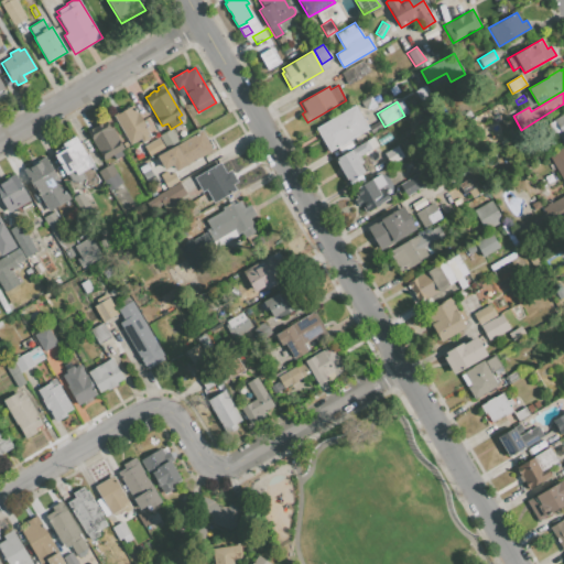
[(132,106),(152,137),(142,142),(140,139),(131,144),(114,115),(117,112),(118,115),(132,106)]
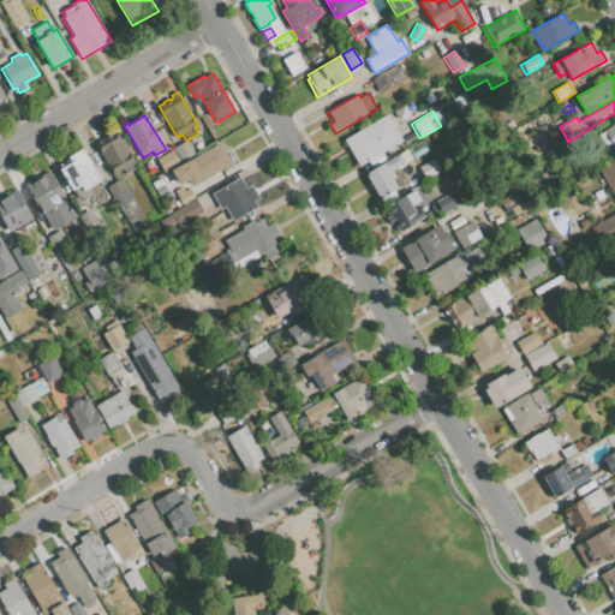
[(399,133),(390,120),(398,117),(405,130),(399,133)]
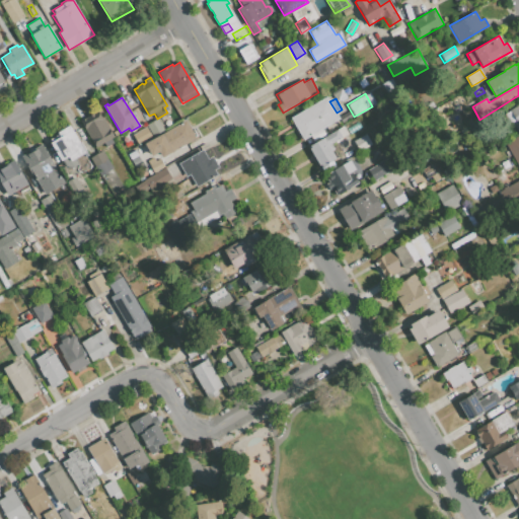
[(292,119),(326,99),(339,120),(303,139),(292,119)]
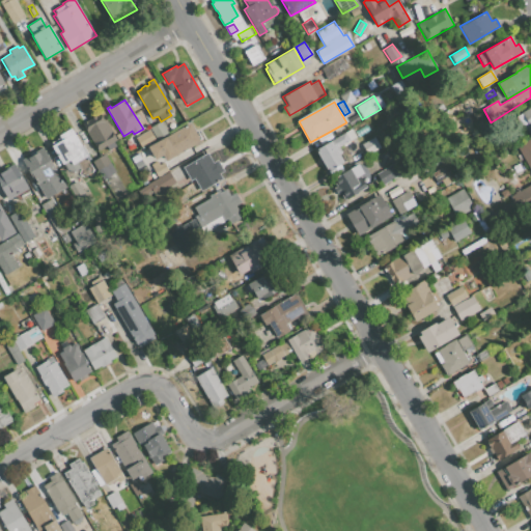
[(530,136),(530,135),(530,107),(522,113),(530,127),(526,129),(530,136)]
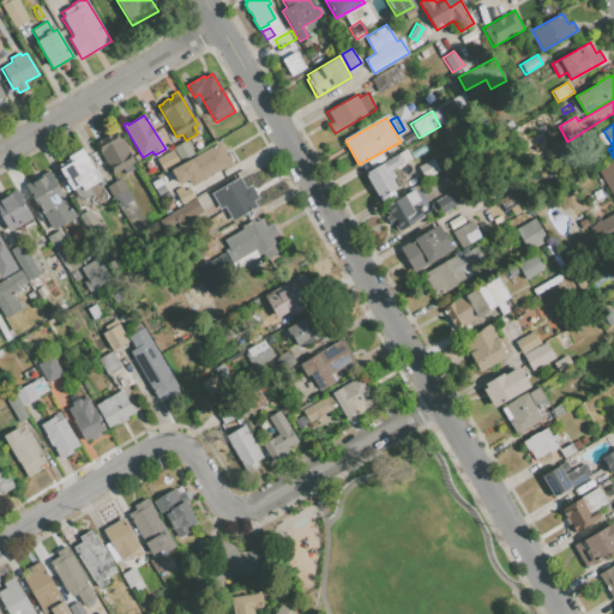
[(95,144),(115,132),(120,139),(121,139),(134,161),(131,163),(134,169),(125,175),(121,169),(113,174),(95,144)]
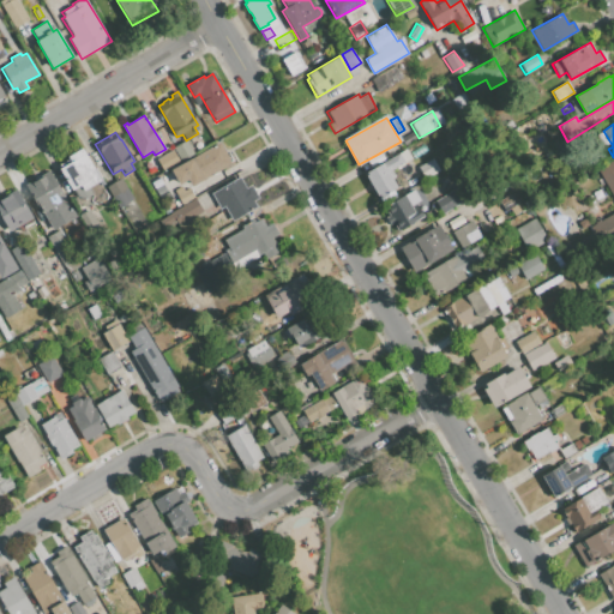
[(194,154),(181,162),(173,148),(186,140),(194,154)]
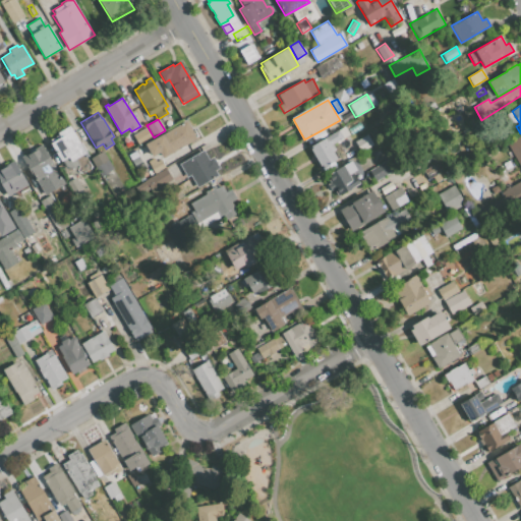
[(185,121),(195,138),(173,152),(163,133),(185,121)]
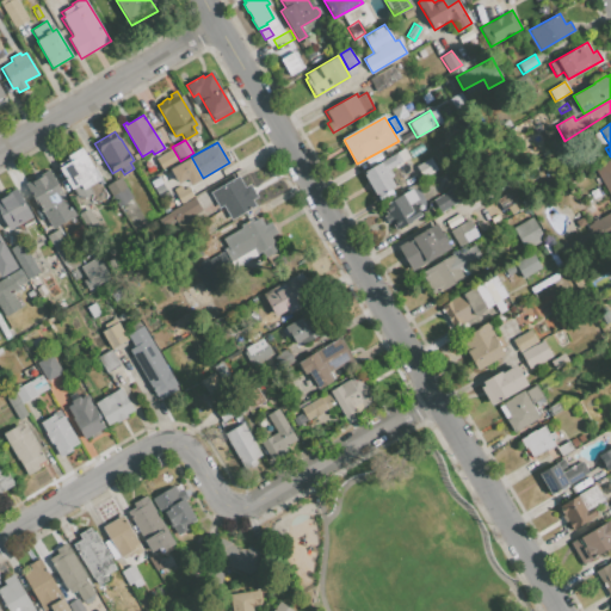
[(81,148),(100,179),(88,186),(92,192),(84,198),(78,196),(73,189),(72,189),(60,168),(69,161),(67,156),(81,148)]
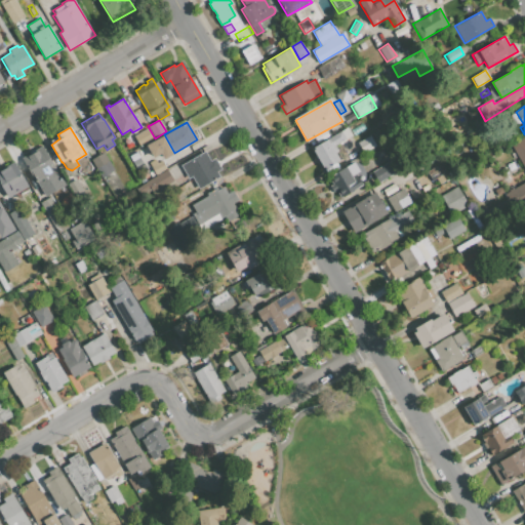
[(312,148),(348,127),(352,135),(332,147),(340,161),(325,169),(312,148)]
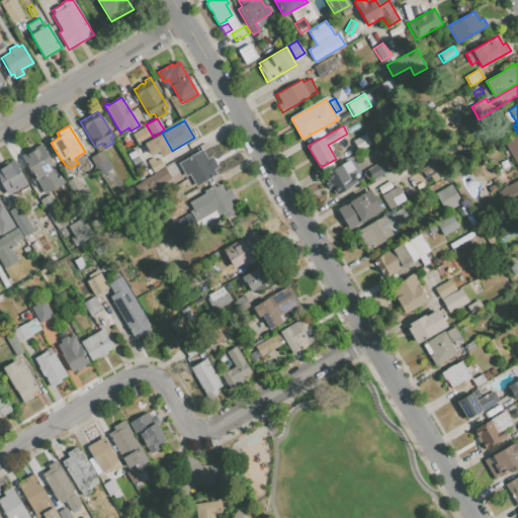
[(145,126),(149,133),(141,138),(144,142),(138,145),(132,135),(145,126)]
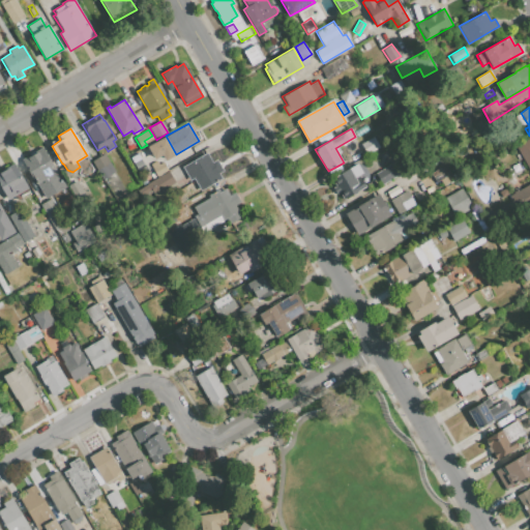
[(166,136),(176,154),(166,160),(163,155),(155,159),(148,146),(166,136)]
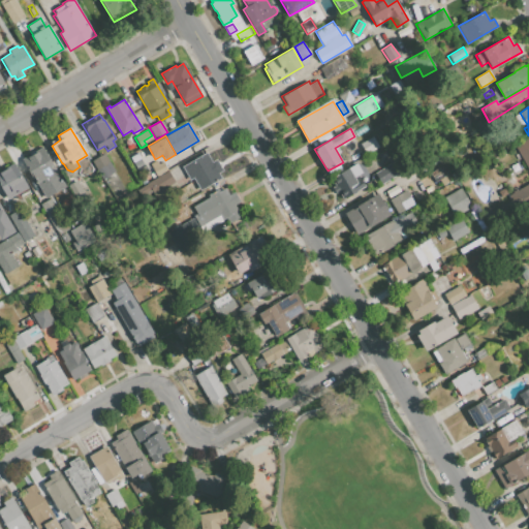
[(361,144),(373,136),(379,147),(366,154),(361,144)]
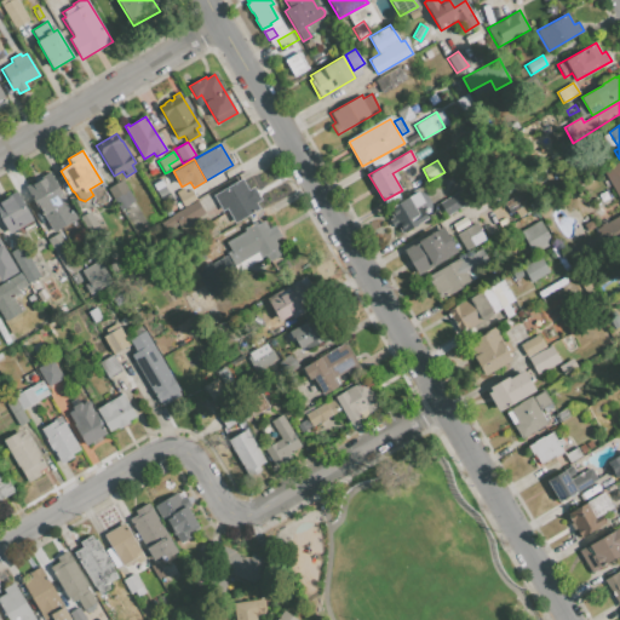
[(619,202),(603,171),(619,160),(619,241),(609,220),(619,214),(619,202)]
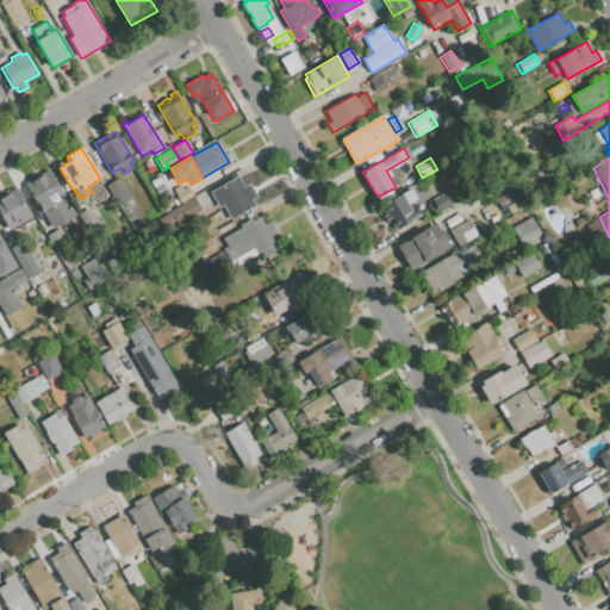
[(53,229),(32,193),(33,193),(26,182),(32,179),(33,181),(44,174),(43,173),(48,169),(75,215),(53,229)]
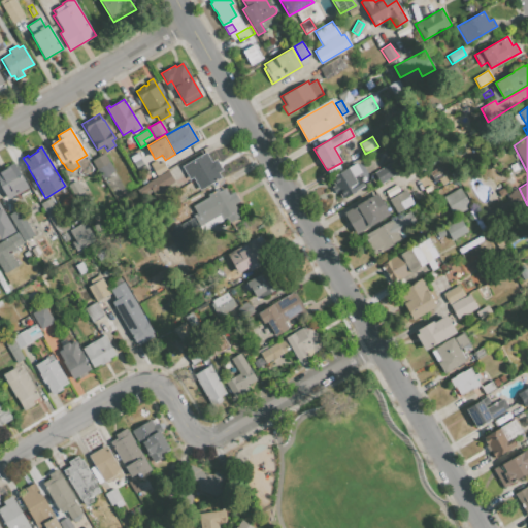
[(183,166),(205,152),(211,161),(216,159),(222,170),(219,172),(221,176),(200,190),(192,177),(190,178),(183,166)]
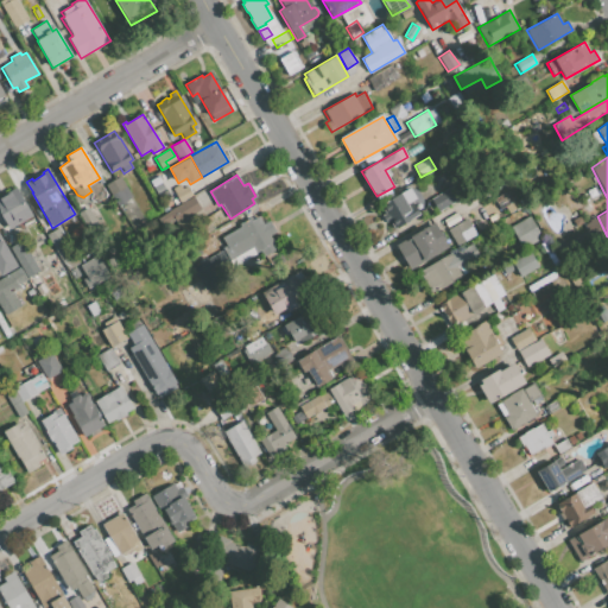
[(119,177),(132,197),(118,206),(106,185),(119,177)]
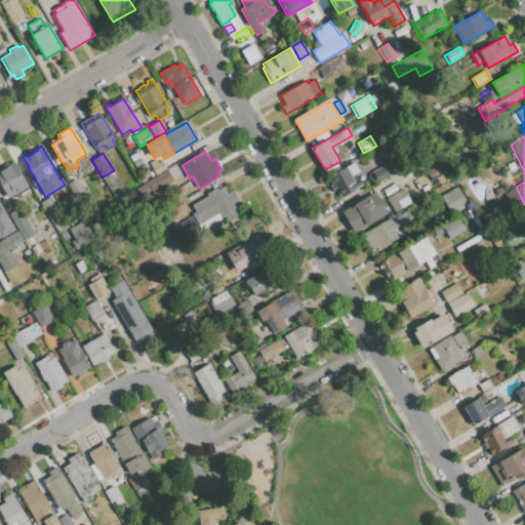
[(149,162),(159,156),(166,168),(156,174),(149,162)]
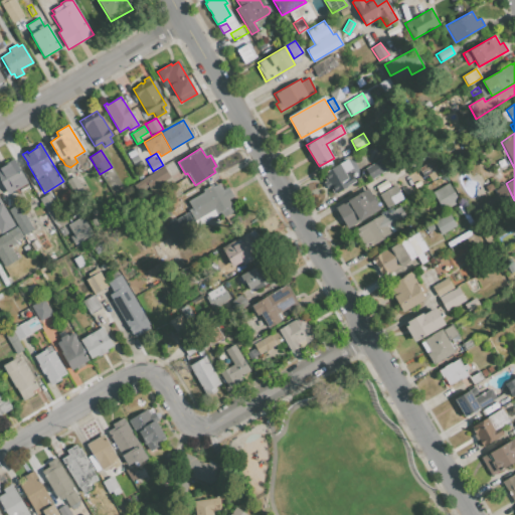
[(365,168),(384,158),(390,168),(371,179),(365,168)]
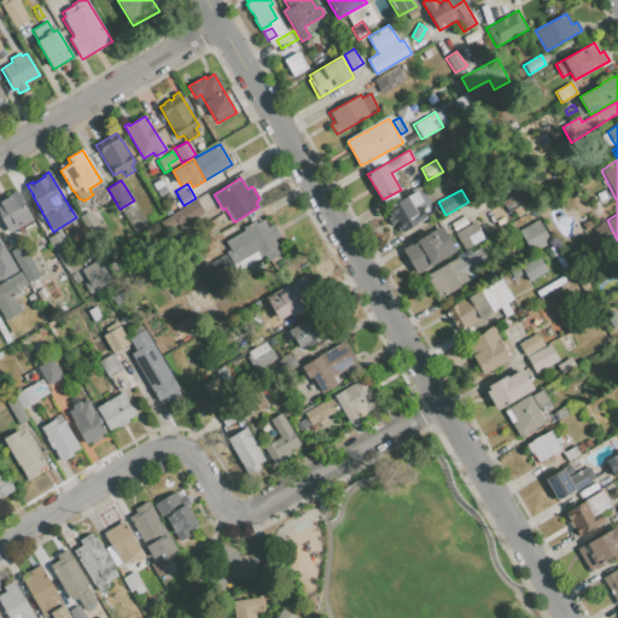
[(388,209),(392,207),(391,205),(415,191),(421,202),(413,207),(417,214),(423,211),(426,217),(401,232),(396,225),(392,227),(388,219),(392,217),(388,209)]
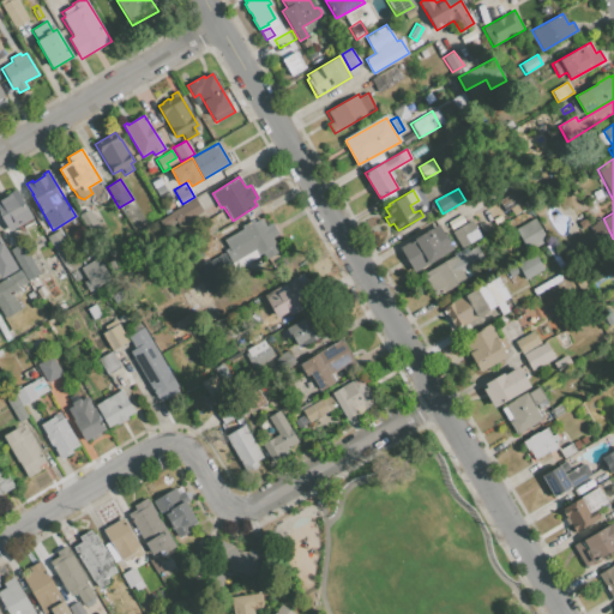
[(0,214),(0,199),(14,191),(22,205),(24,204),(31,217),(8,232),(0,217),(1,216),(0,214)]
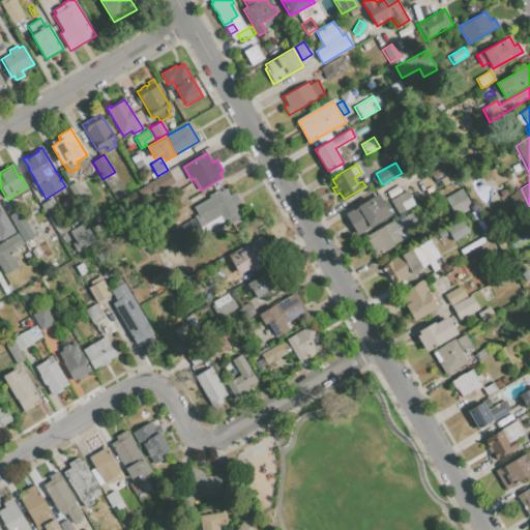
[(430,173),(440,168),(445,177),(440,180),(435,182),(430,173)]
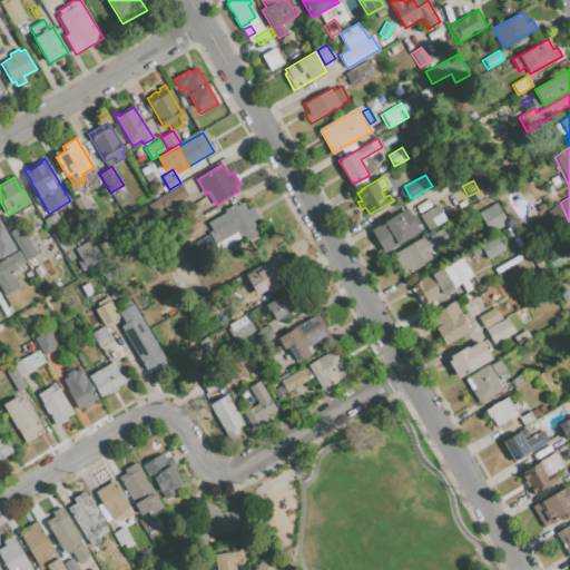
[(188,196),(178,203),(179,205),(167,212),(159,197),(180,184),(188,196)]
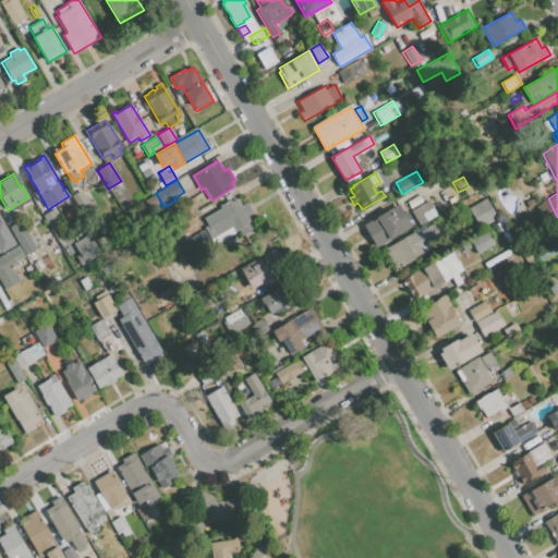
[(469,186),(473,192),(466,195),(463,190),(469,186)]
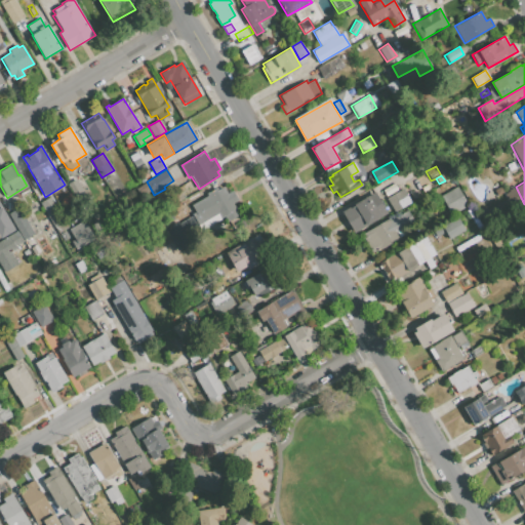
[(192,205),(207,195),(206,194),(209,191),(210,192),(213,190),(209,184),(218,178),(227,193),(233,190),(239,200),(233,203),(240,214),(228,223),(224,216),(221,217),(218,213),(202,223),(192,205)]
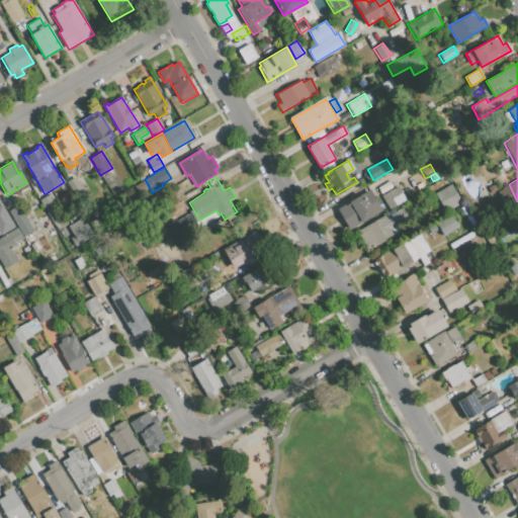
[(451,184),(461,202),(445,211),(434,193),(451,184)]
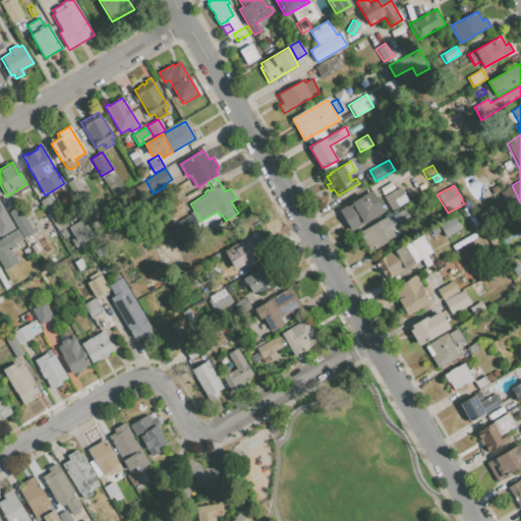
[(384,197),(401,187),(409,200),(391,211),(384,197)]
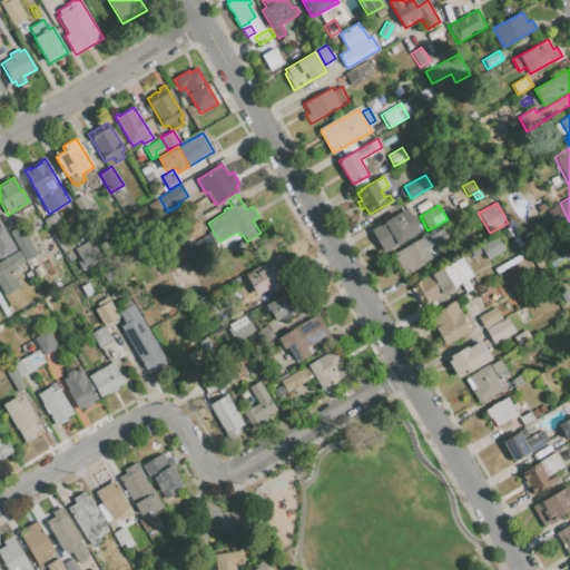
[(371,229),(409,208),(421,232),(384,253),(371,229)]
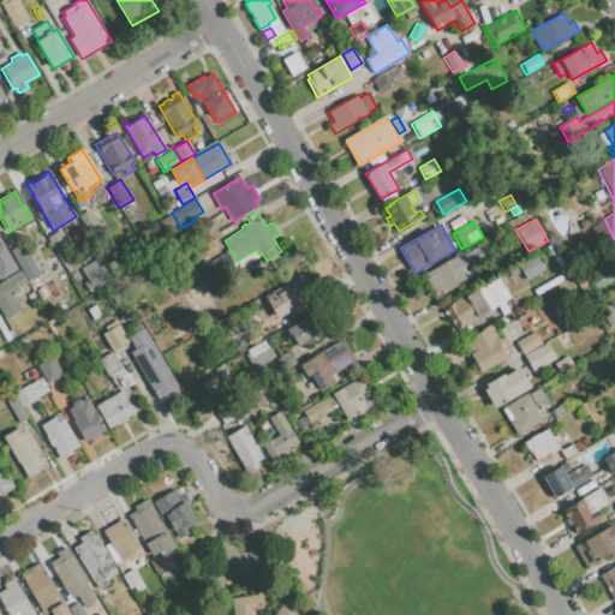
[(59,230),(76,258),(64,266),(47,238),(59,230)]
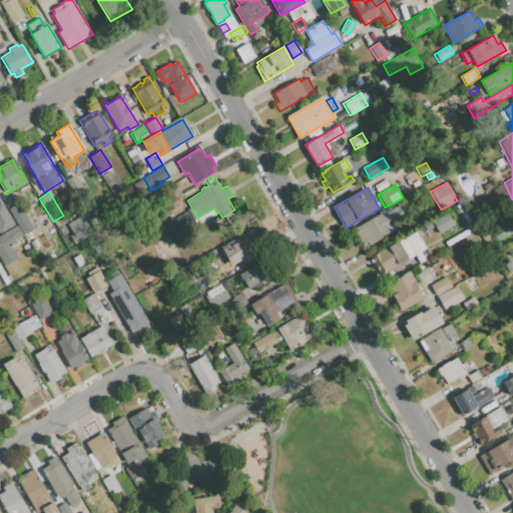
[(0,199),(15,224),(1,232),(0,230),(0,199)]
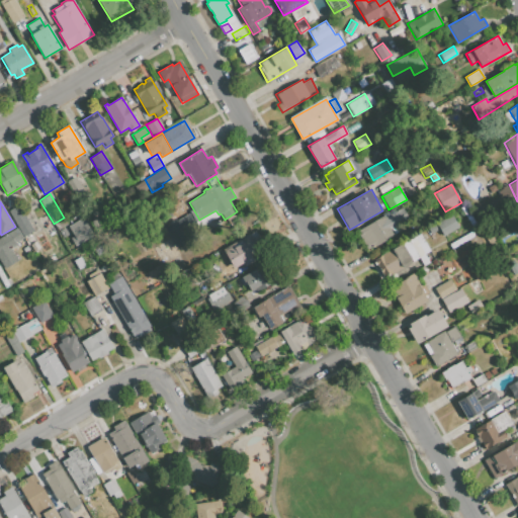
[(8,210),(17,205),(32,231),(23,236),(8,210)]
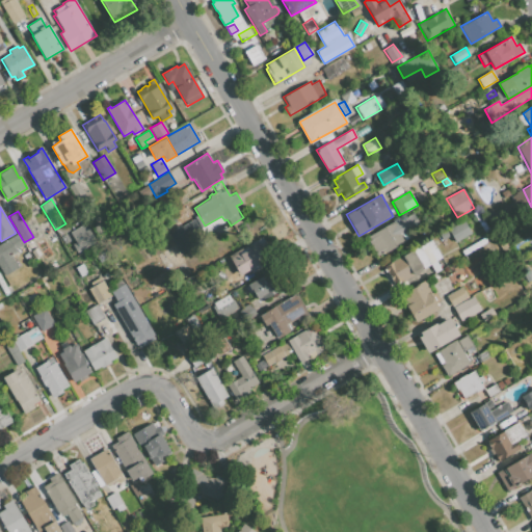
[(366,238),(394,221),(395,223),(413,214),(422,231),(405,240),(406,242),(386,254),(384,251),(376,257),(366,238)]
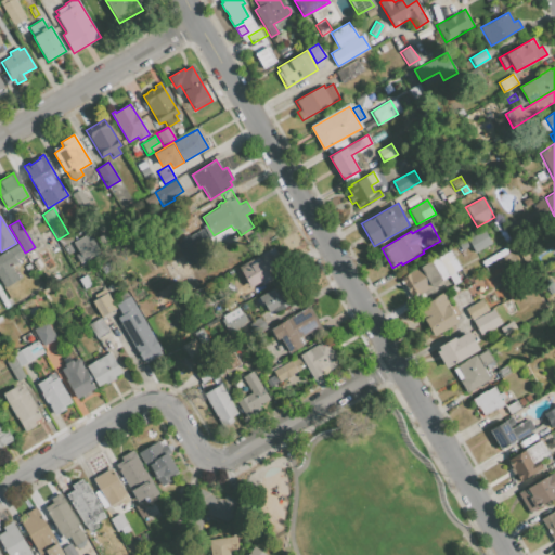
[(186,263),(213,250),(201,229),(176,243),(186,263)]
